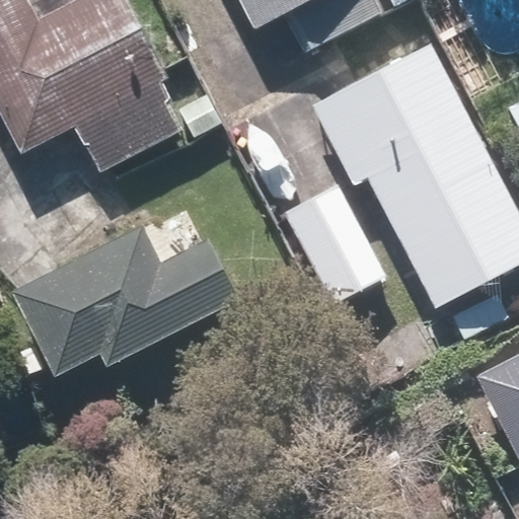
[(190,128),(196,141),(226,125),(195,64),(171,77),(130,0),(79,0),(41,20),(29,0),(0,0),(0,103),(25,153),(76,127),(101,174),(190,128)]
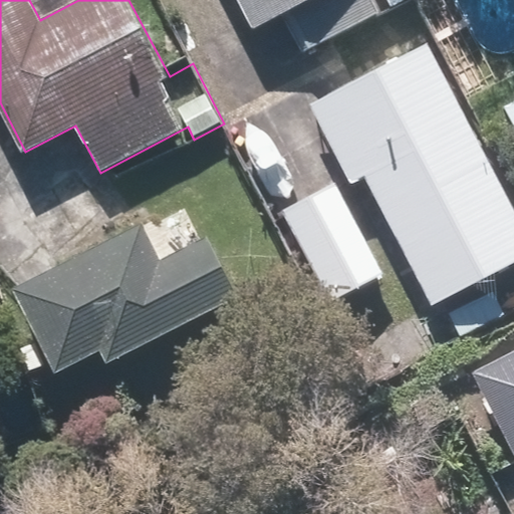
[(238,0),(255,30),(284,14),(305,53),(381,12),(374,0),(238,0)]
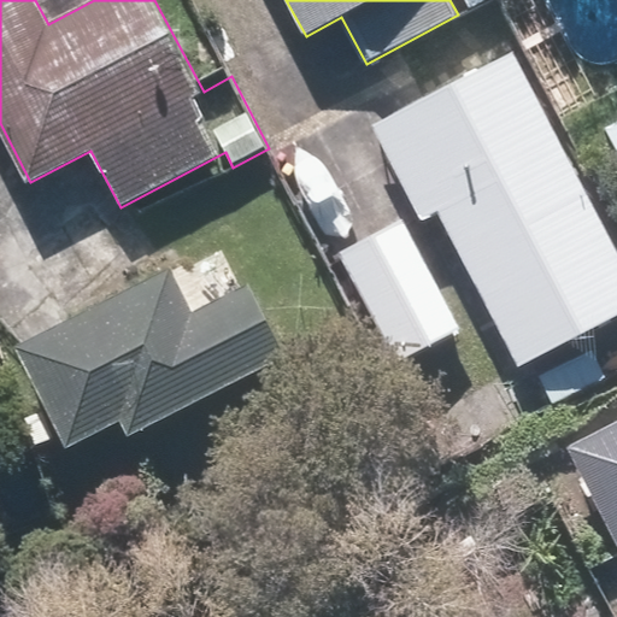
[(371,128),(421,223),(441,212),(523,368),(616,318),(616,246),(515,52),(371,128)]
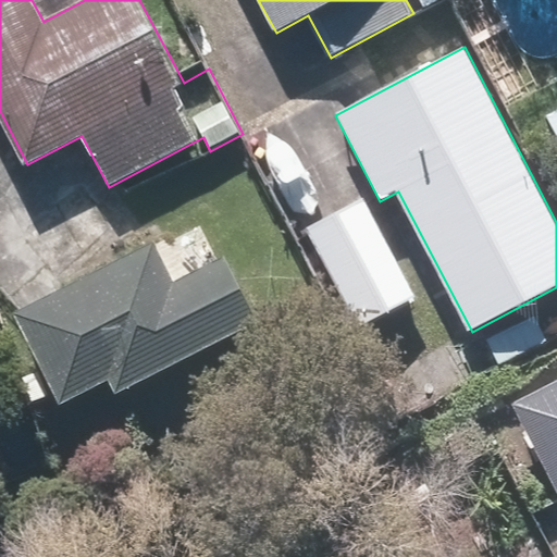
[(361,197),(305,229),(359,329),(417,297),(361,197)]
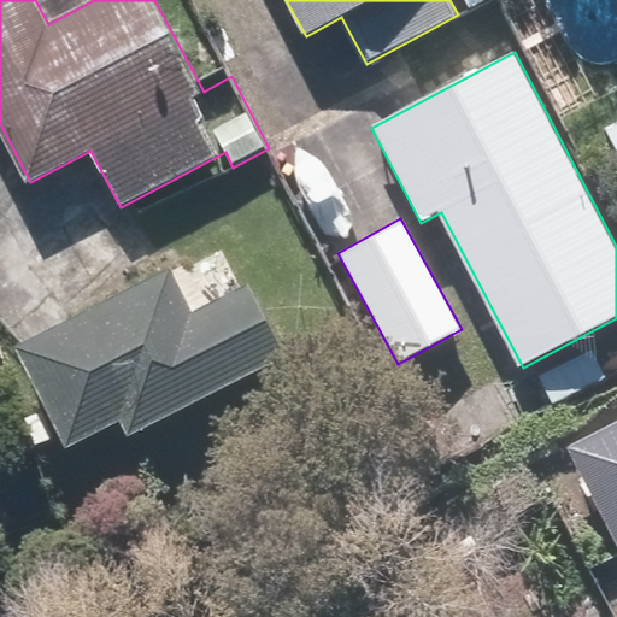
[(250,282),(191,311),(169,266),(16,340),(68,448),(125,421),(133,435),(287,360),(250,282)]
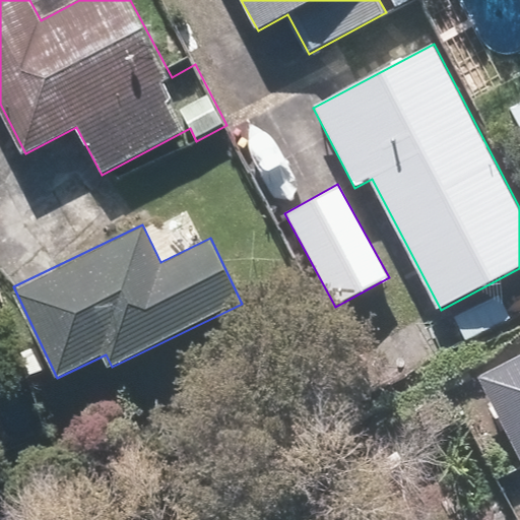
[(519,354),(481,375),(519,448),(519,354)]
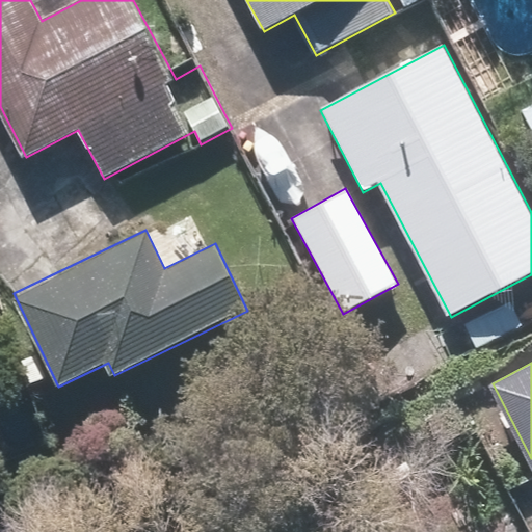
All buildings are outlined.
